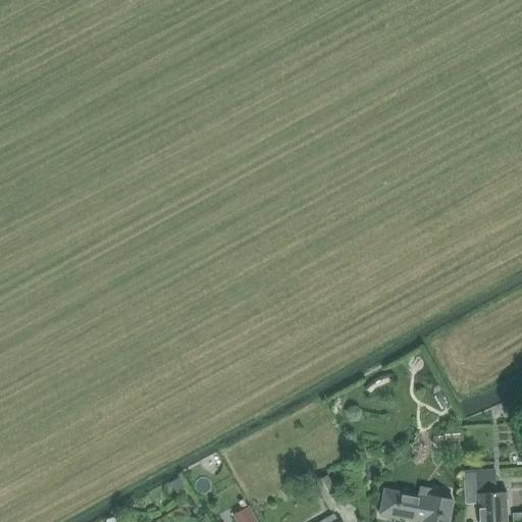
[(445,450),(461,448),(460,433),(444,434),(445,450)]
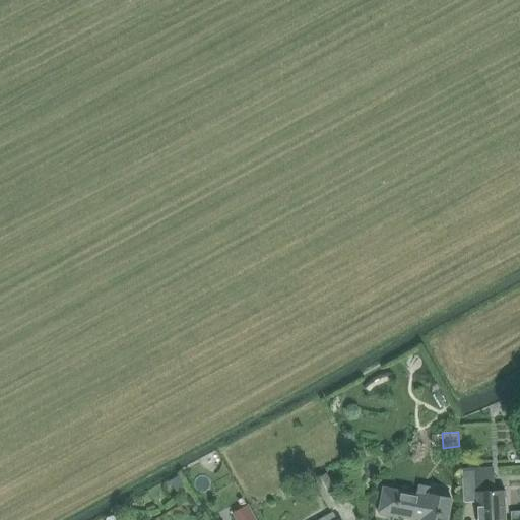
[(476,519),(506,519),(504,490),(494,490),(493,467),(463,469),(465,502),(475,502),(476,519)]
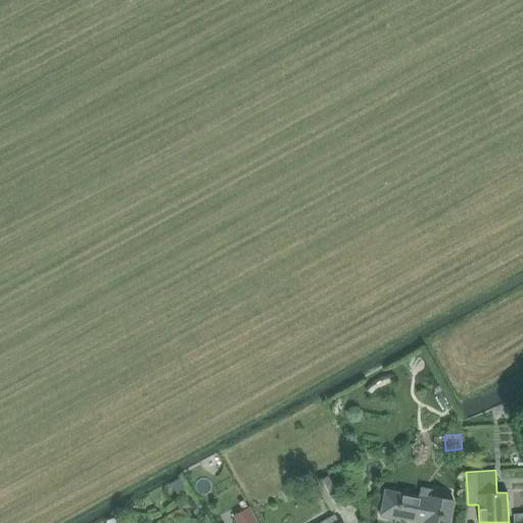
[(330,511),(342,505),(327,475),(314,481),(330,511)]
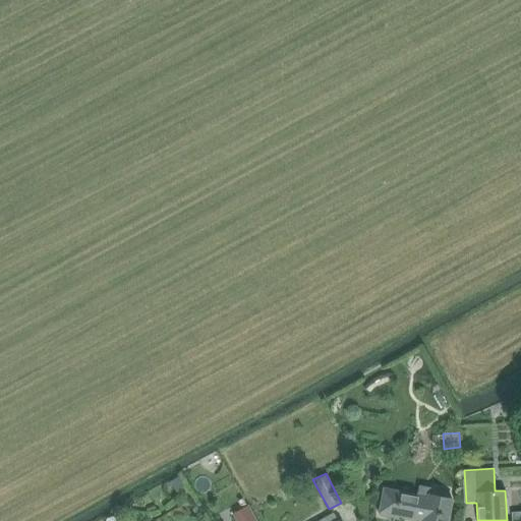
[(382,490),(377,516),(397,519),(398,516),(417,520),(446,520),(450,501),(427,497),(429,488),(419,486),(417,498),(382,490)]
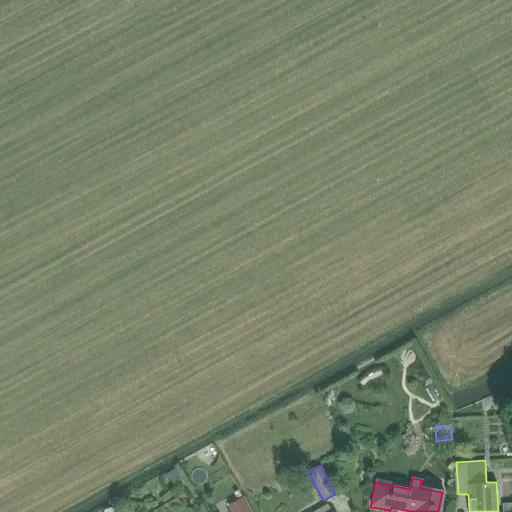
[(250,511),(242,497),(239,499),(227,506),(231,511),(250,511)]
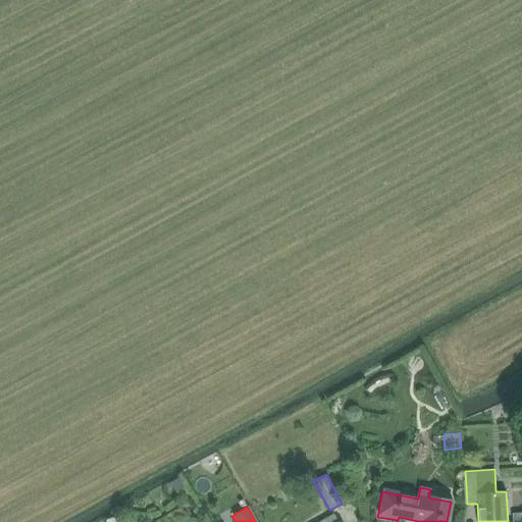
[(337,521),(332,513),(316,521),(337,521)]
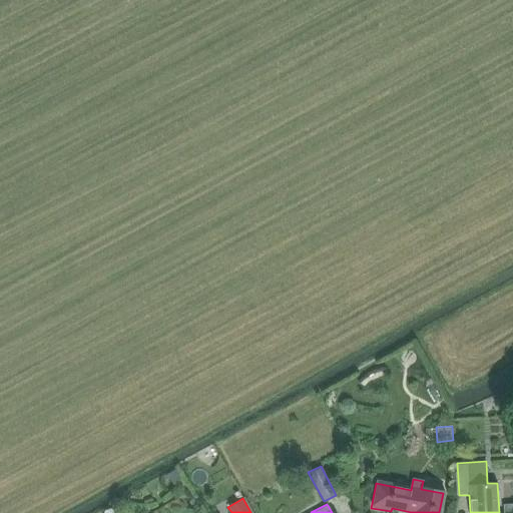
All buildings are outlined.
